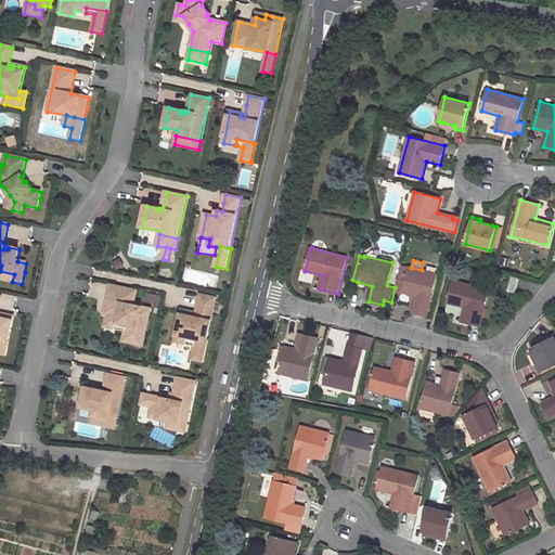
[(412,295),(416,296),(415,299),(412,312),(427,315),(437,274),(422,270),(411,268),(409,267),(409,268),(407,276),(401,275),(397,291),(402,292),(401,293),(412,295)]
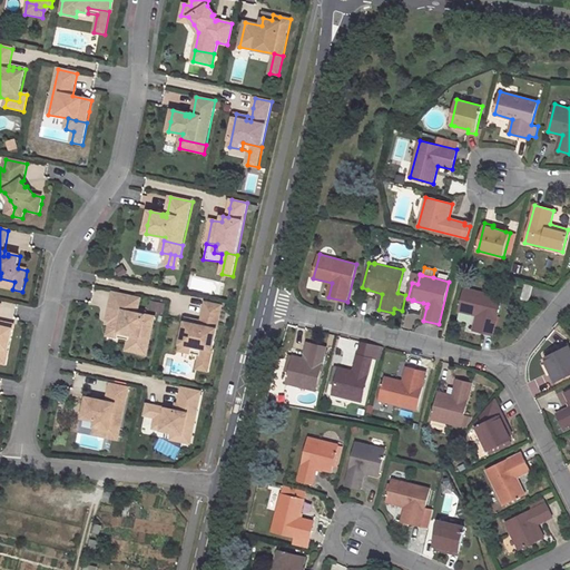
[(15,282),(0,278),(0,287),(12,290),(15,282)]
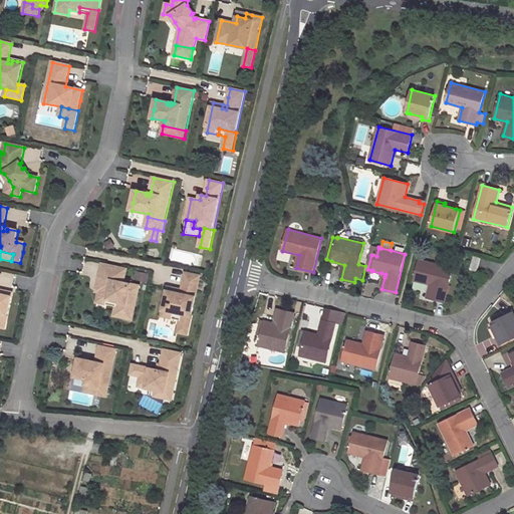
[(477,271),(481,257),(475,255),(471,270),(477,271)]
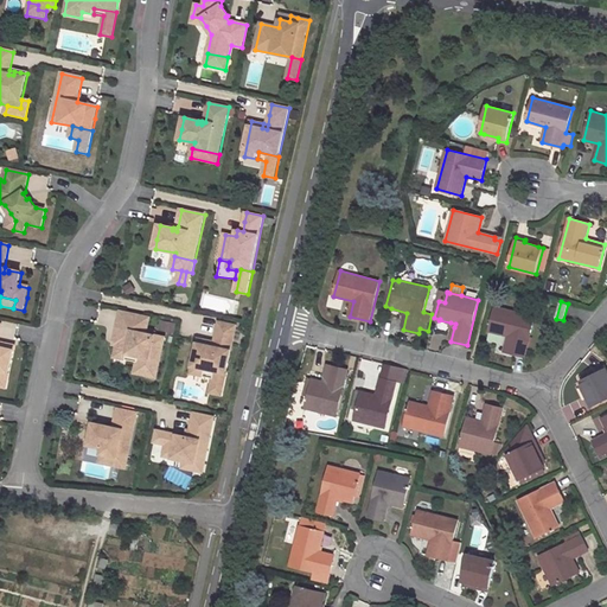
[(525,356),(535,317),(496,306),(490,331),(509,336),(505,351),(525,356)]
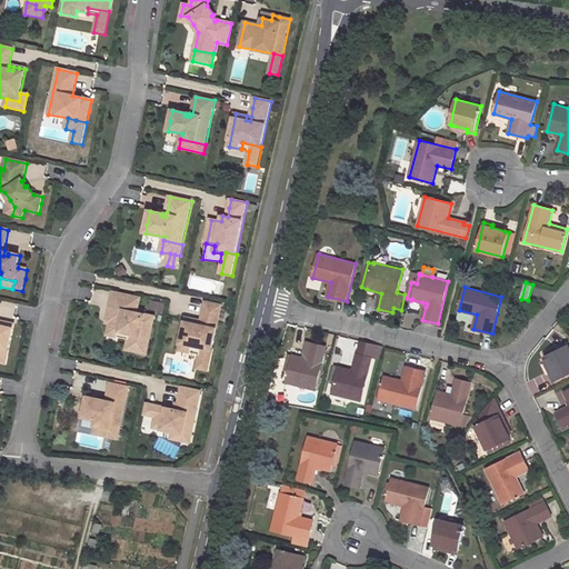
[(142,299),(115,293),(112,307),(110,318),(113,319),(112,325),(109,336),(120,338),(121,332),(152,339),(157,317),(139,313),(142,299)]
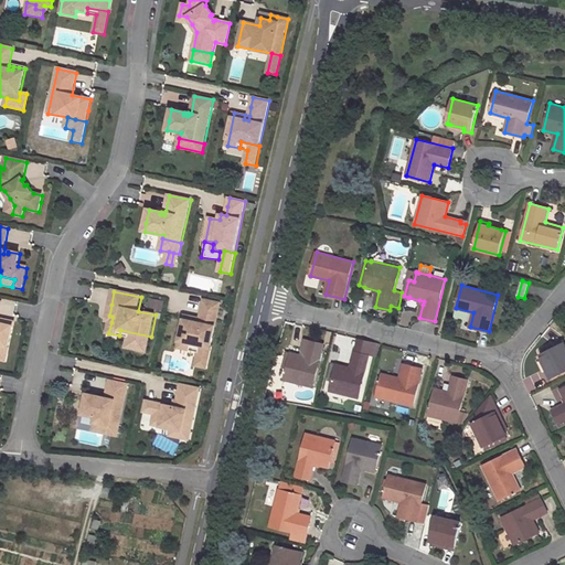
[(13,315),(16,301),(7,300),(4,313),(13,315)]
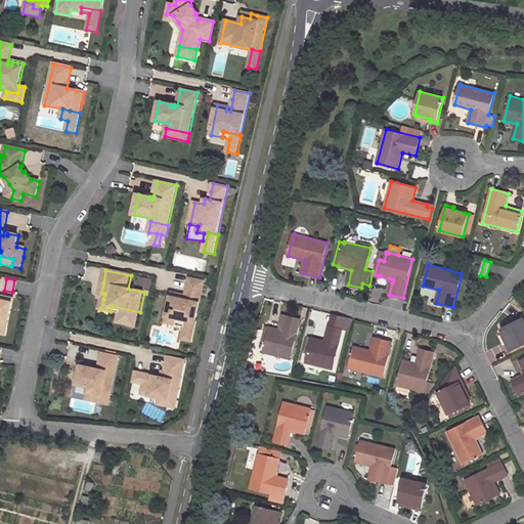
[(198,322),(206,281),(191,278),(189,289),(187,296),(186,300),(182,299),(183,295),(173,293),(167,323),(178,325),(180,319),(187,320),(198,322)]
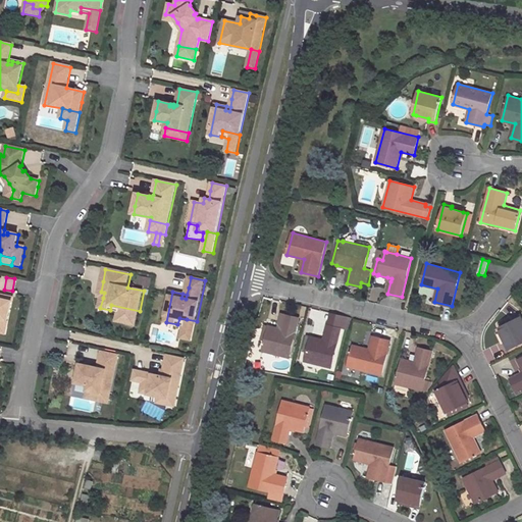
[(0,326),(8,328),(11,313),(14,299),(3,297),(2,300),(0,299),(0,291),(2,280),(0,279),(0,326)]
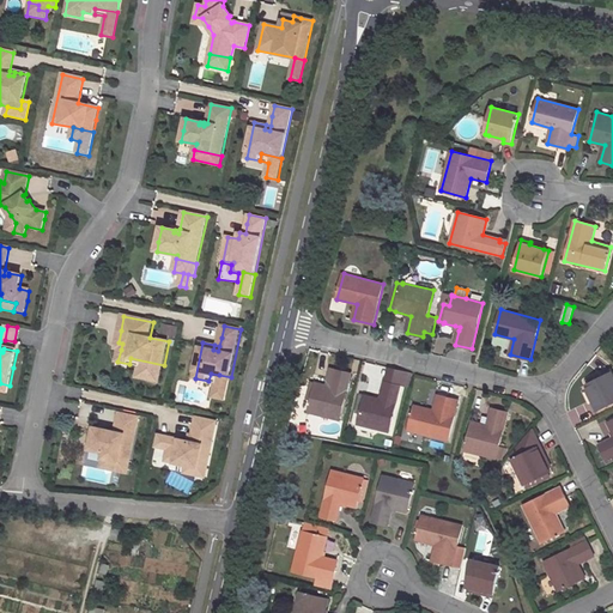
[(164,365),(131,358),(129,364),(141,366),(139,377),(161,382),(164,365)]
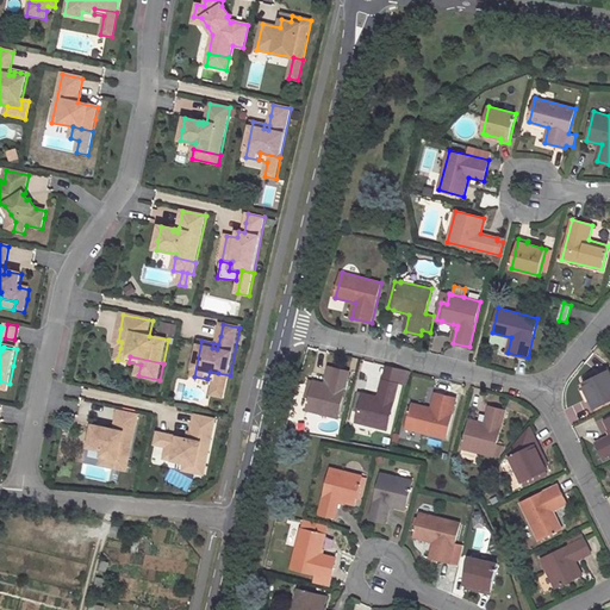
[(329,367),(324,384),(330,385),(335,368),(329,367)]
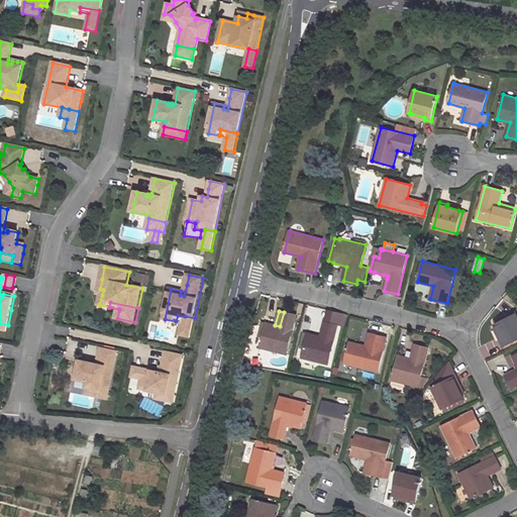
[(275,325),(264,322),(260,336),(263,337),(261,347),(287,354),(297,315),(284,312),(280,326),(275,325)]
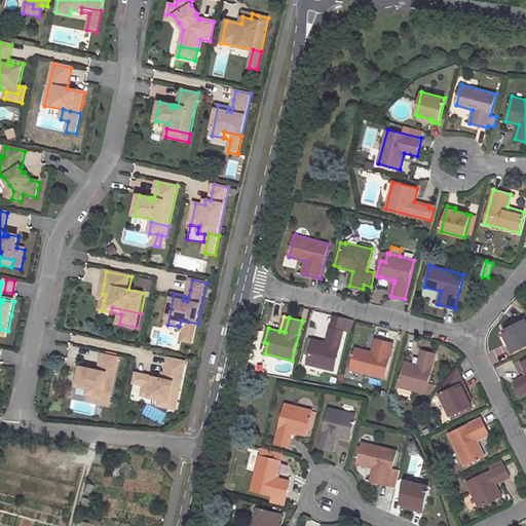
[(505,333),(511,344),(509,346),(512,352),(525,345),(525,320),(504,330),(505,333)]
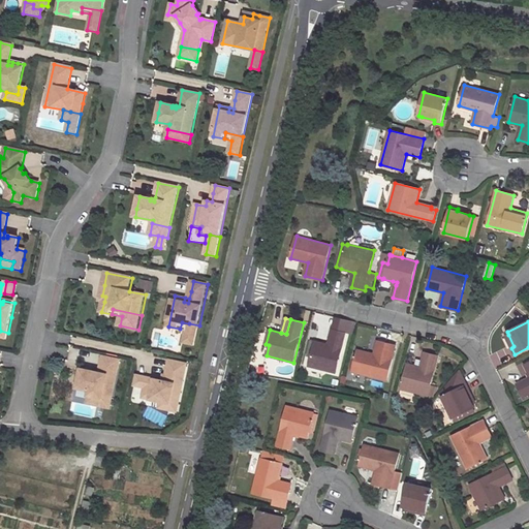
[(189,323),(182,322),(180,329),(188,331),(185,343),(195,345),(199,325),(189,323)]
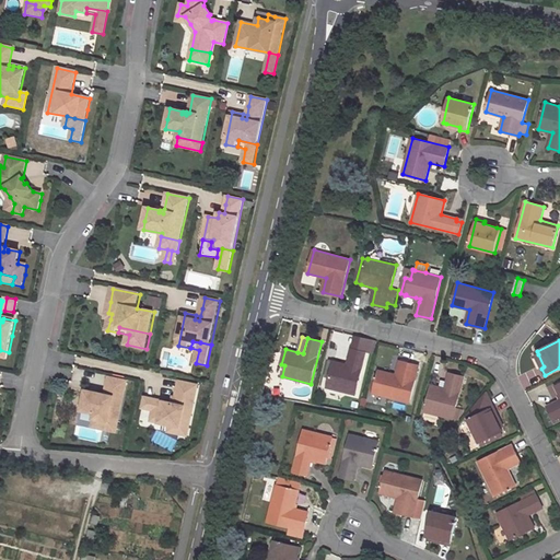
[(334,361),(328,387),(356,395),(366,352),(352,349),(348,365),(334,361)]
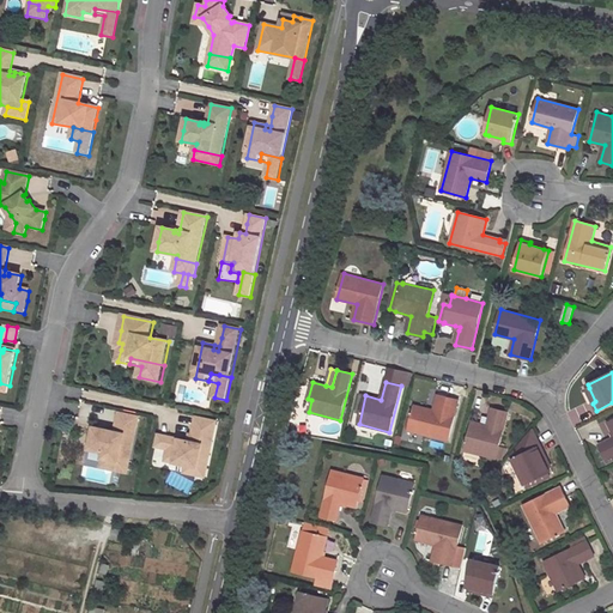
[(586,389),(593,404),(595,401),(589,388),(586,389)]
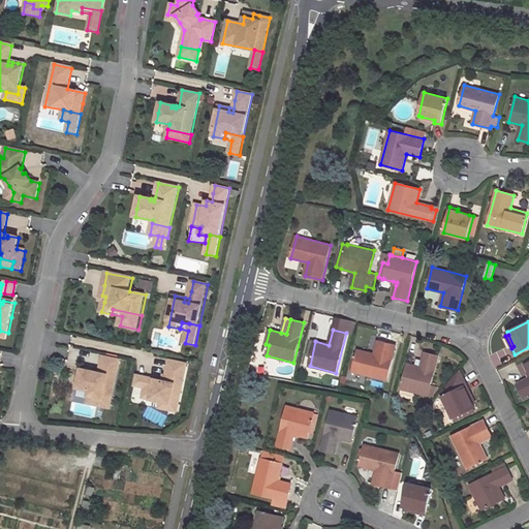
[(375,353),(359,349),(353,371),(387,380),(397,346),(378,341),(375,353)]
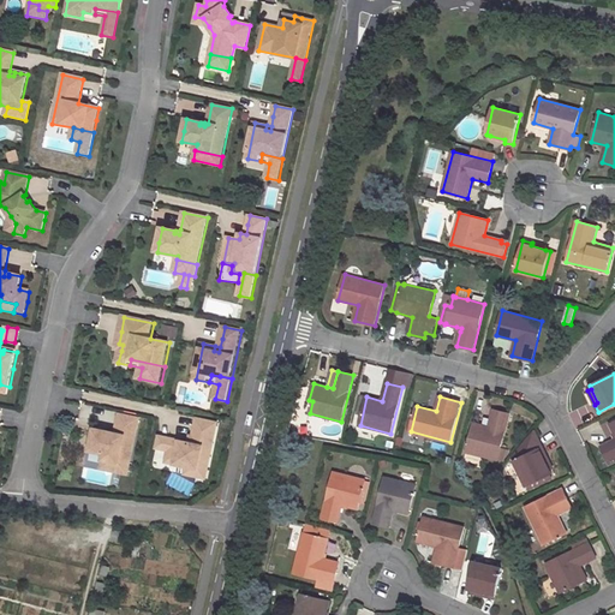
[(501,448),(509,415),(494,410),(489,428),(473,423),(466,453),(499,460),(499,459),(503,460),(507,449),(501,448)]
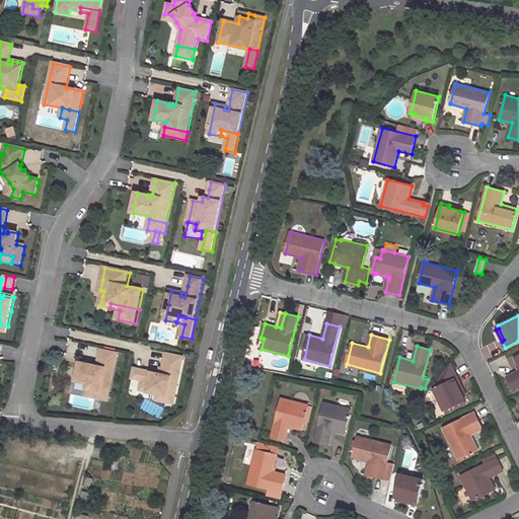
[(120,354),(102,351),(99,367),(96,366),(96,368),(92,368),(92,365),(81,363),(79,372),(77,382),(90,384),(89,389),(102,392),(100,399),(109,401),(120,354)]
